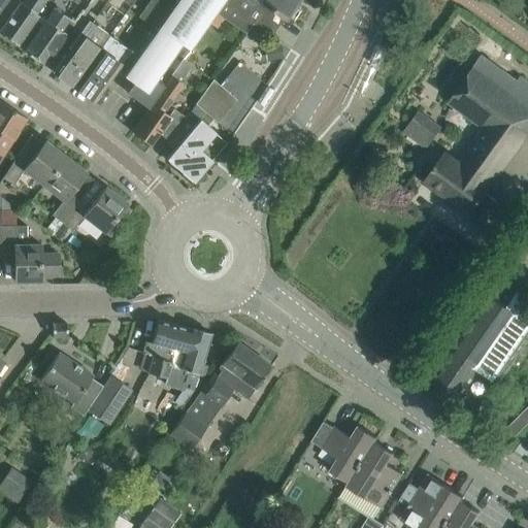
[(29,29),(38,15),(35,13),(43,0),(24,0),(22,4),(20,3),(10,15),(0,30),(0,33),(18,45),(29,29)]
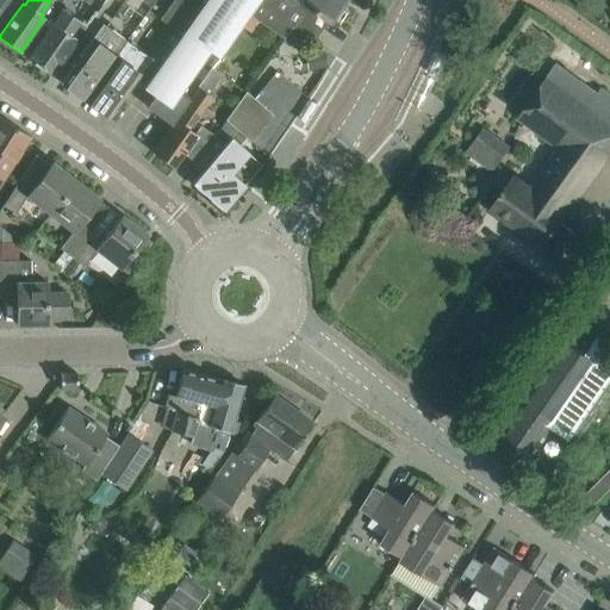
[(211,67),(248,14),(249,14),(248,13),(257,0),(204,0),(201,4),(182,31),(156,68),(143,87),(154,94),(145,106),(170,124),(211,67)]
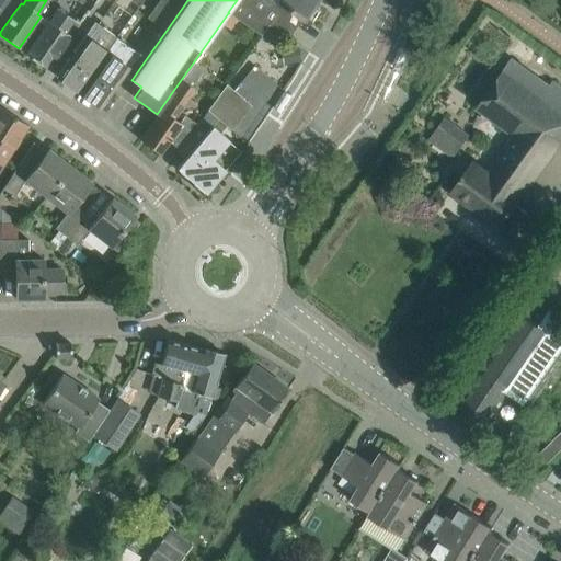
[(180,0),(168,0),(155,20),(168,29),(185,3),(180,0)]
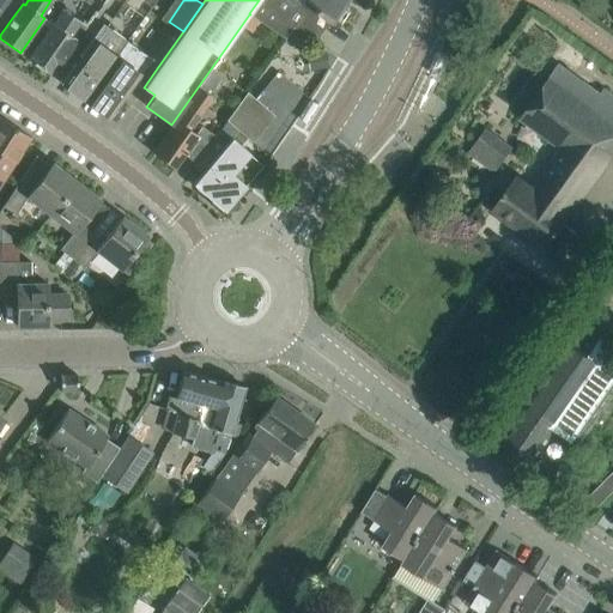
[(331,22),(344,2),(345,0),(298,0),(299,0),(297,5),(290,0),(259,0),(249,13),(250,14),(284,38),(285,38),(293,26),(315,42),(316,41),(329,22),(331,22)]
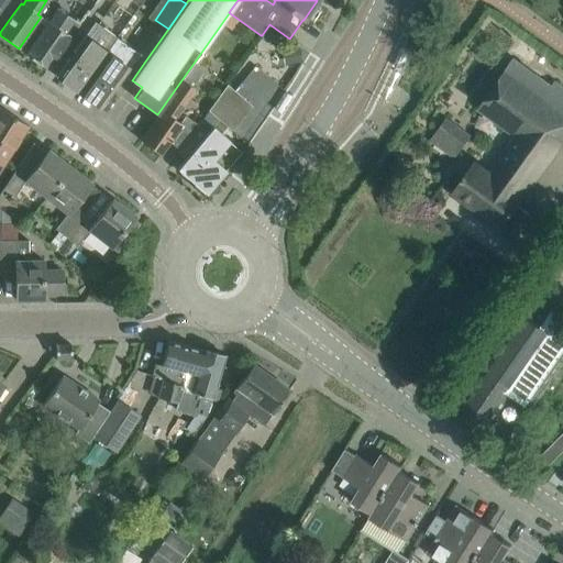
[(47,69),(72,35),(79,24),(58,9),(25,54),(47,69)]
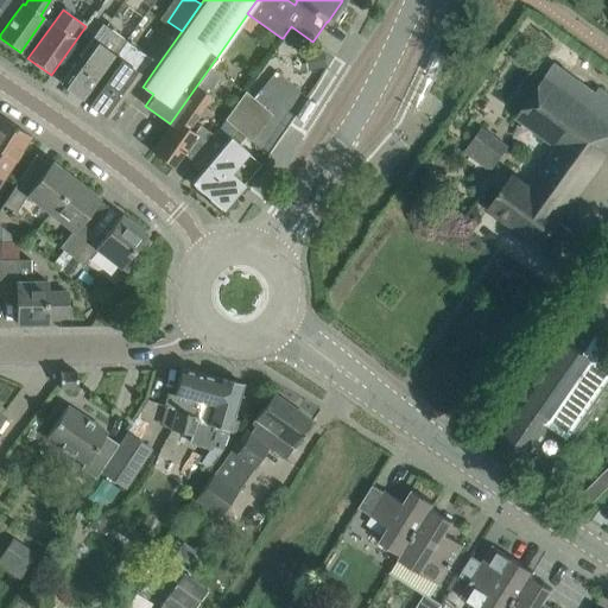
[(84,99),(126,40),(102,24),(61,82),(84,99)]
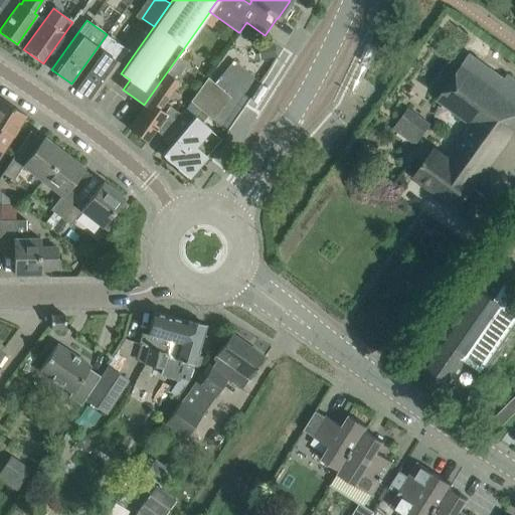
[(92,99),(128,48),(107,33),(107,34),(71,83),(92,99)]
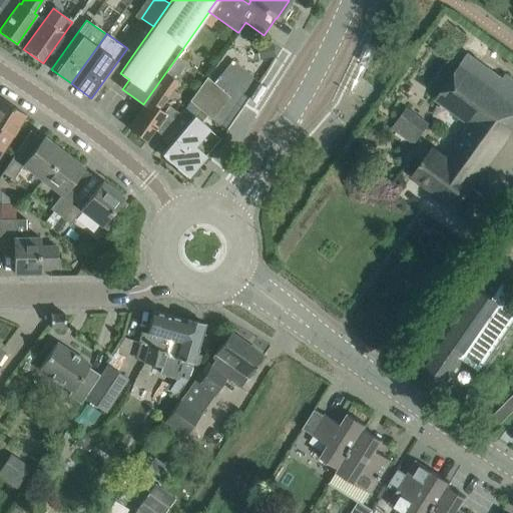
[(273,43),(257,46),(259,58),(275,55),(273,43)]
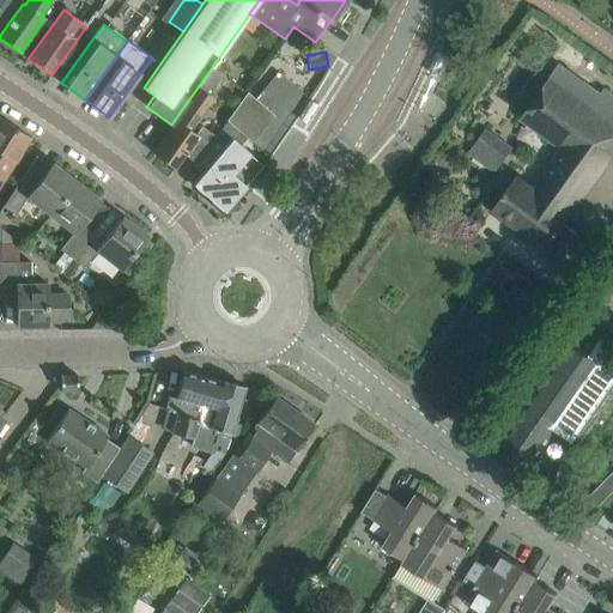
[(568,214),(612,151),(612,95),(604,87),(600,92),(558,64),(519,119),(560,149),(533,188),(516,176),(513,181),(504,175),(498,184),(507,190),(492,210),(545,249),(546,248),(562,259),(578,235),(563,223),(569,216),(568,214)]
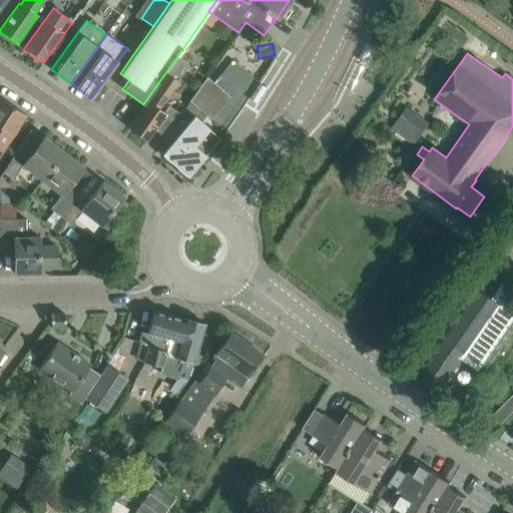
[(158,107),(177,80),(189,64),(177,56),(143,104),(144,105),(128,128),(146,140),(166,113),(158,107)]
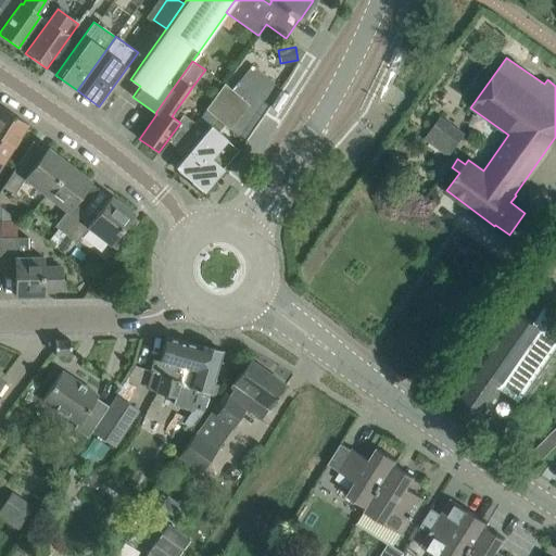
[(249,104),(232,91),(224,84),(205,109),(228,129),(249,104)]
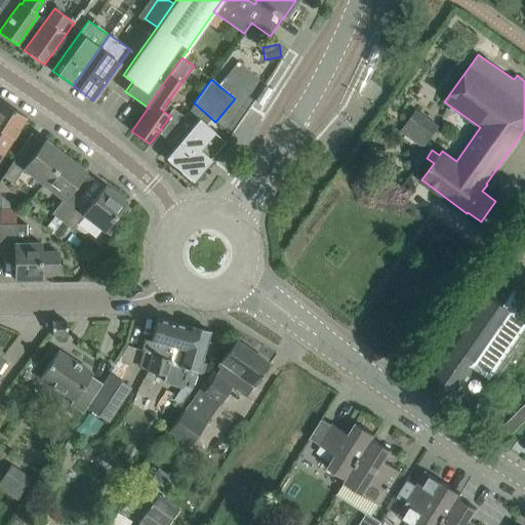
[(0,158),(15,134),(27,118),(0,99),(0,158)]
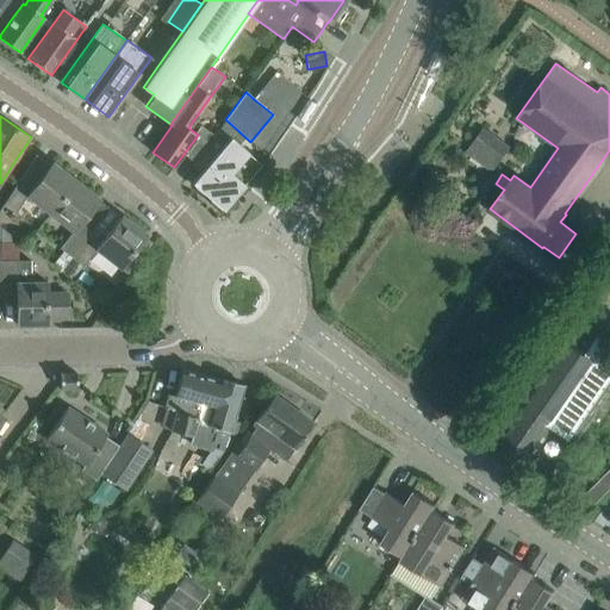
[(509,144),(483,128),(465,154),(492,172),(509,144)]
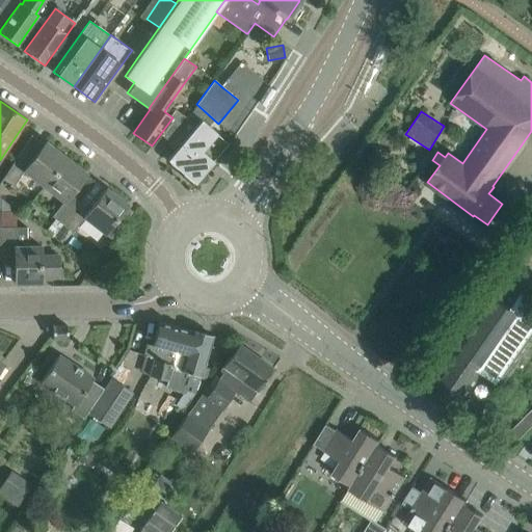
[(214,161),(202,151),(217,133),(201,120),(186,137),(178,130),(166,142),(167,143),(170,140),(179,148),(167,160),(195,183),(214,161)]
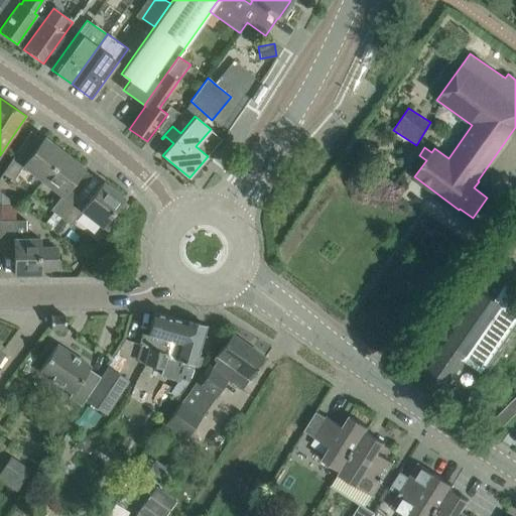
[(42,180),(65,152),(44,137),(28,157),(17,150),(2,174),(13,180),(23,165),(42,180)]
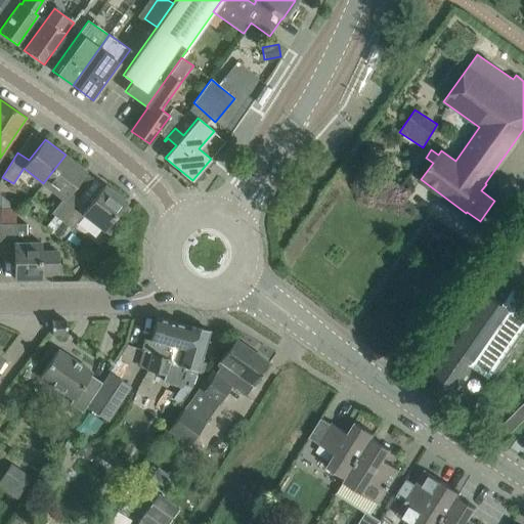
[(69,190),(85,170),(66,155),(43,183),(62,199),(51,213),(61,221),(79,199),(69,190)]
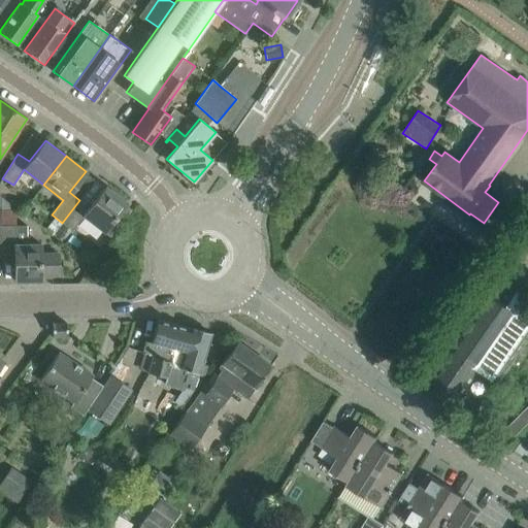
[(104,231),(127,202),(106,187),(90,207),(79,200),(62,223),(72,231),(84,216),(104,231)]
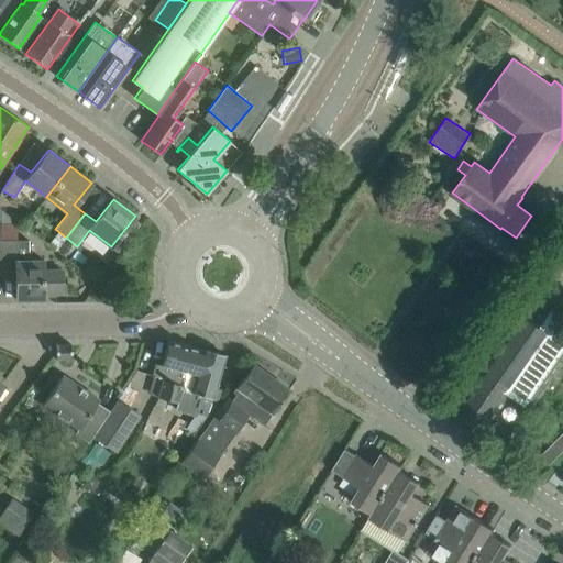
[(15,224),(1,225),(1,241),(15,240),(15,224)]
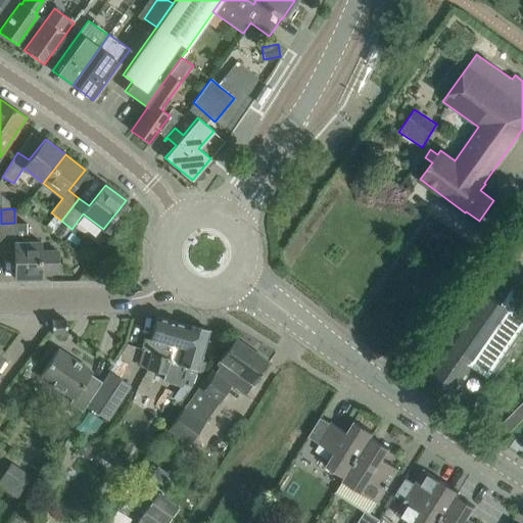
[(40,251),(40,241),(27,241),(27,223),(14,223),(1,224),(1,252),(14,251),(14,278),(40,278),(40,272),(57,272),(57,251),(40,251)]
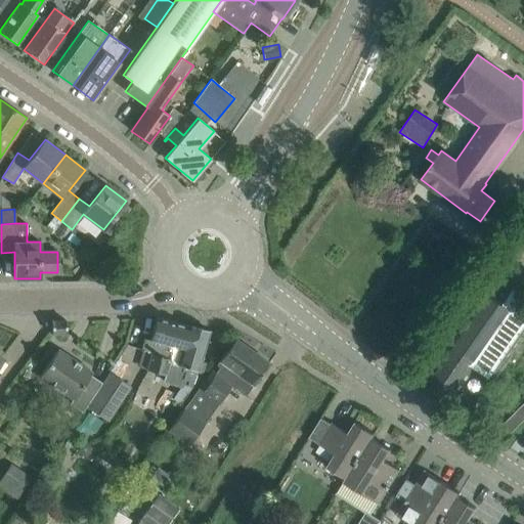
[(486,291),(449,343),(471,357),(479,360),(475,366),(494,379),(506,362),(523,336),(523,291),(517,287),(498,273),(486,291)]
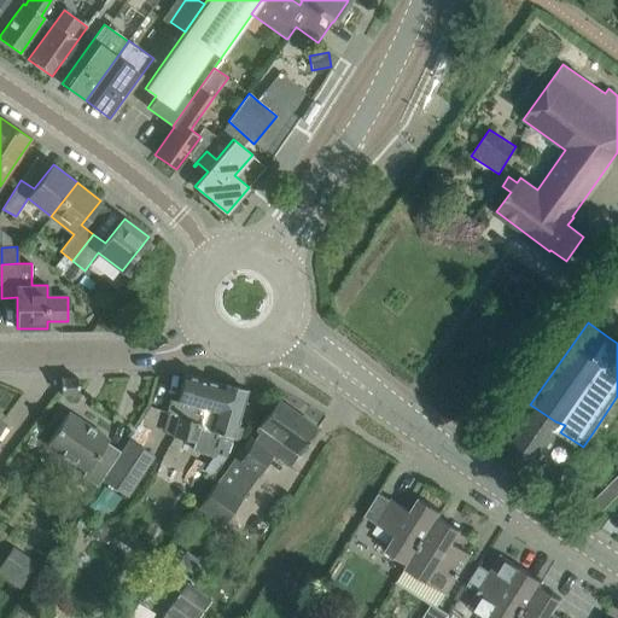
[(170,398),(167,412),(179,415),(173,437),(194,443),(192,453),(220,460),(221,454),(223,448),(216,445),(219,437),(214,436),(215,432),(209,430),(222,384),(185,373),(178,401),(170,398)]
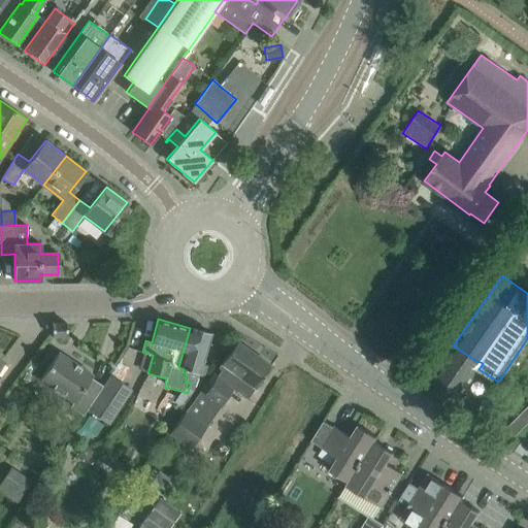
[(67,336),(66,324),(66,323),(52,323),(53,336),(67,336)]
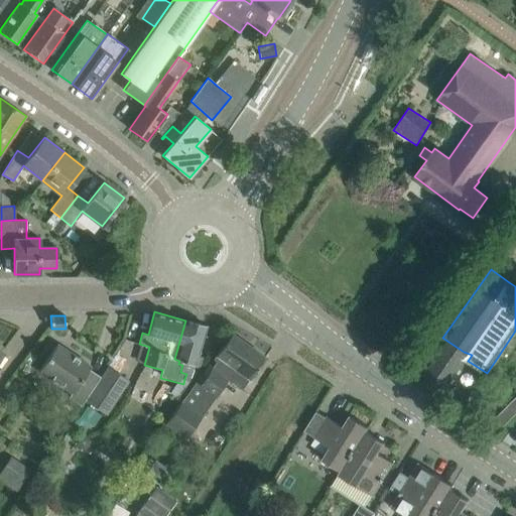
[(185,320),(174,359),(179,361),(178,364),(182,365),(180,372),(186,374),(184,379),(189,380),(195,366),(196,366),(202,346),(207,327),(185,320)]
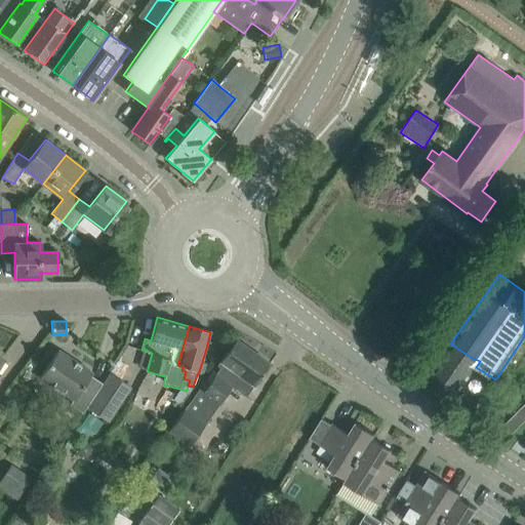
[(257,380),(270,363),(236,339),(216,366),(219,368),(203,392),(219,404),(232,387),(246,397),(257,380)]
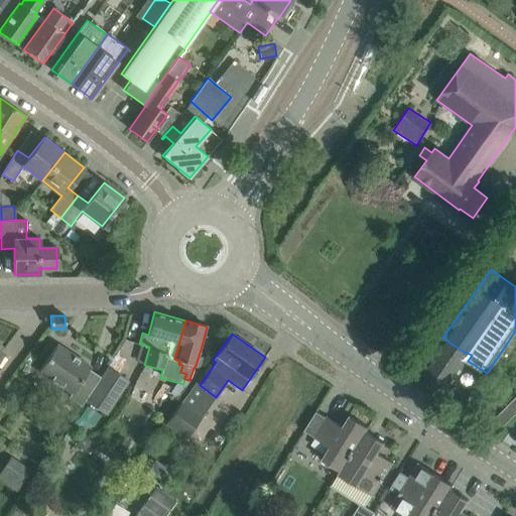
[(428,358),(417,374),(445,393),(468,361),(472,355),(464,352),(442,338),(428,358)]
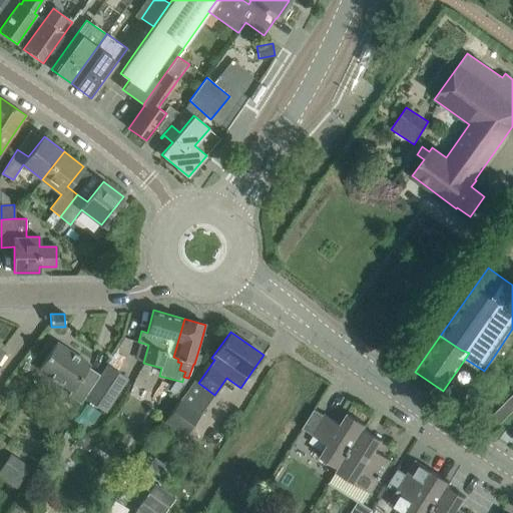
[(100,375),(88,367),(90,364),(56,342),(39,369),(71,390),(68,395),(80,404),(100,375)]
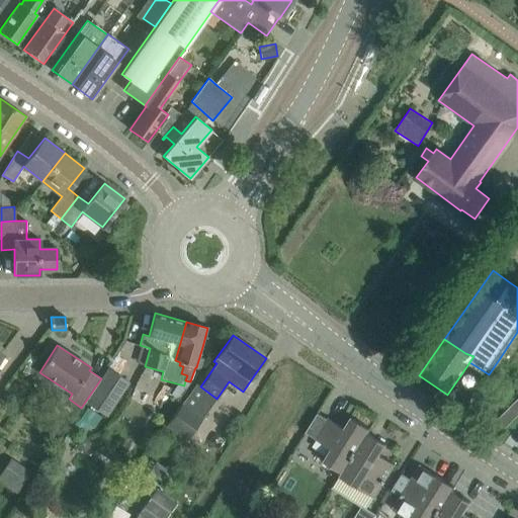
[(108,369),(86,404),(105,417),(128,382),(108,369)]
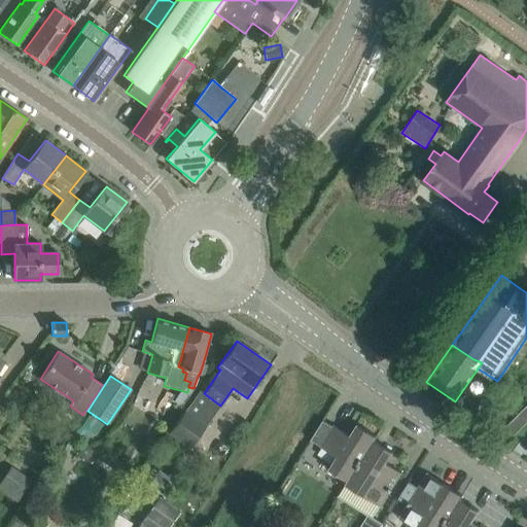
[(190,447),(206,425),(184,411),(169,431),(190,447)]
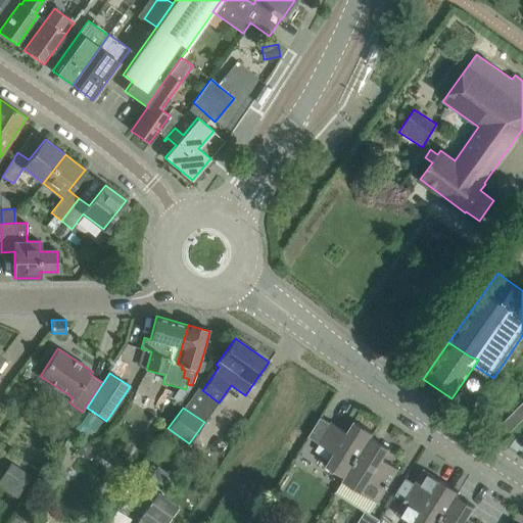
[(343,480),(373,432),(354,421),(347,431),(331,422),(331,423),(321,417),(308,436),(334,453),(326,465),(345,476),(343,480)]
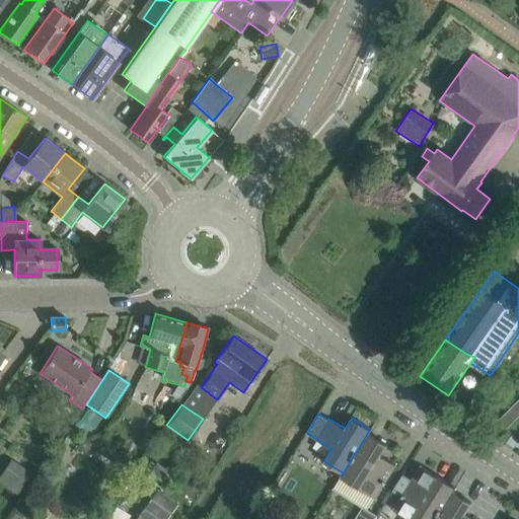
[(396,465),(380,455),(387,444),(369,433),(371,430),(370,429),(341,476),(376,499),(396,465)]
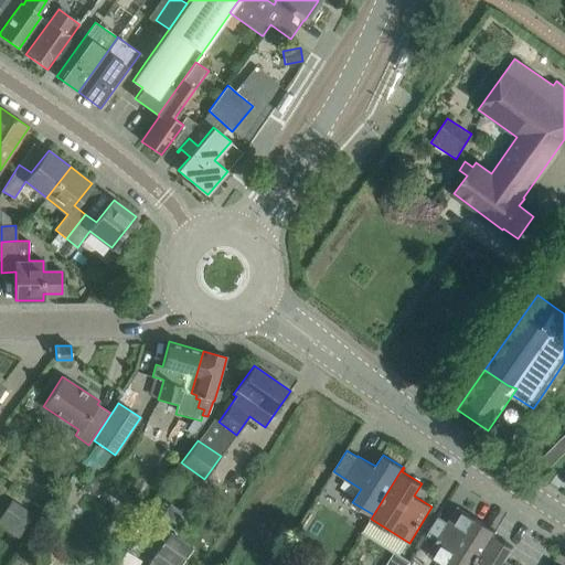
[(10,500),(0,514),(0,528),(18,540),(34,515),(10,500)]
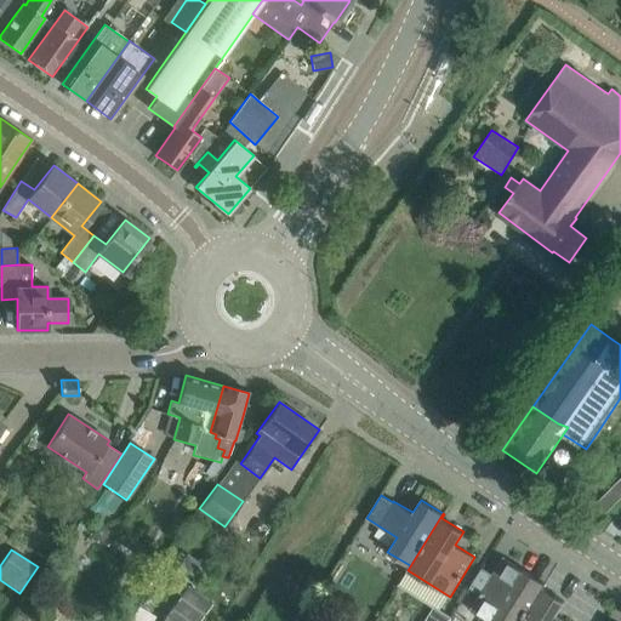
[(482,567),(469,587),(480,593),(469,609),(489,620),(488,620),(520,620),(545,582),(522,569),(502,557),(493,574),(482,567)]
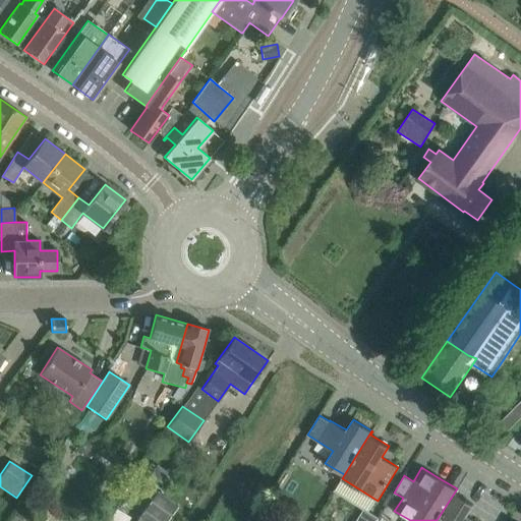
[(457,488),(437,520),(475,520),(467,515),(473,505),(455,493),(457,489),(457,488)]
